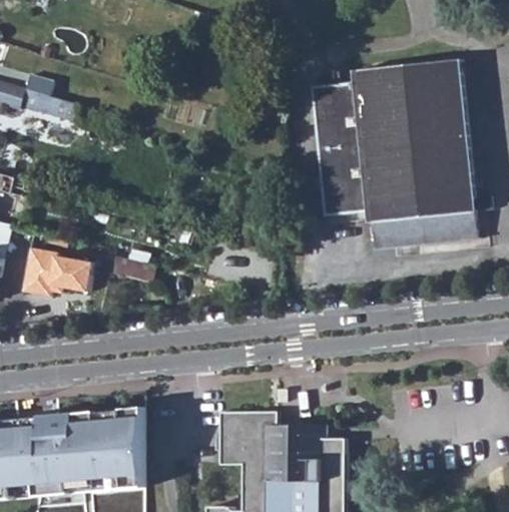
[(360,82),(314,86),(327,215),(373,210),(377,251),(479,240),(476,213),(490,212),(489,198),(476,199),(463,60),(359,71),(360,82)]
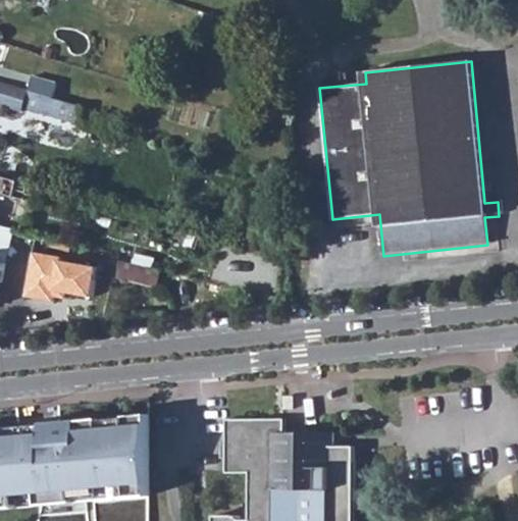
[(27,92),(0,83),(0,104),(21,111),(22,108),(27,92)]
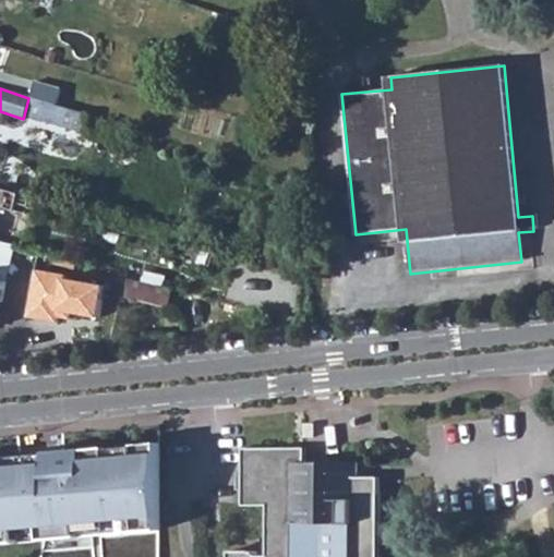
[(28,98),(24,116),(84,132),(88,114),(28,98)]
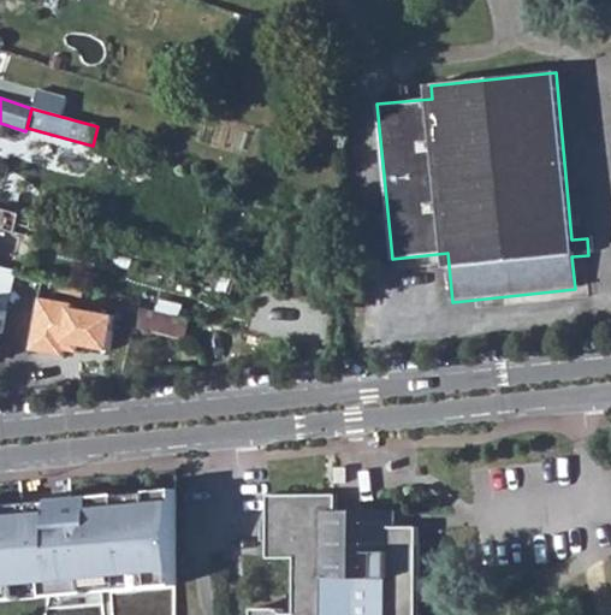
[(15,213),(0,208),(0,218),(12,222),(15,213)]
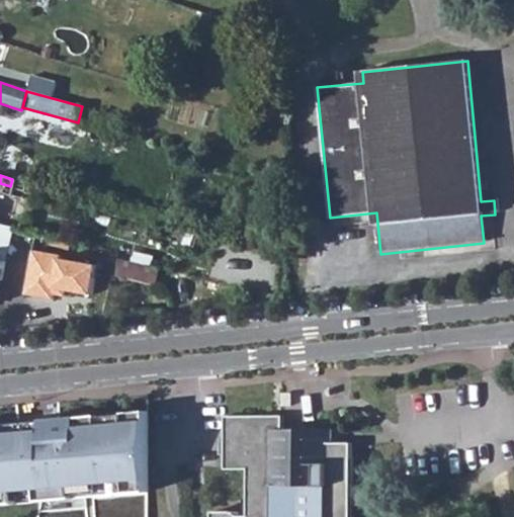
[(114,254),(111,270),(155,281),(158,265),(114,254)]
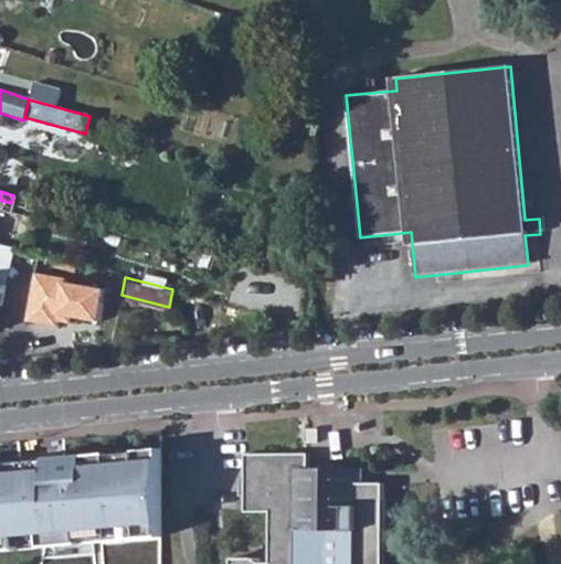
[(0,553),(160,539),(151,444),(0,457),(0,553)]
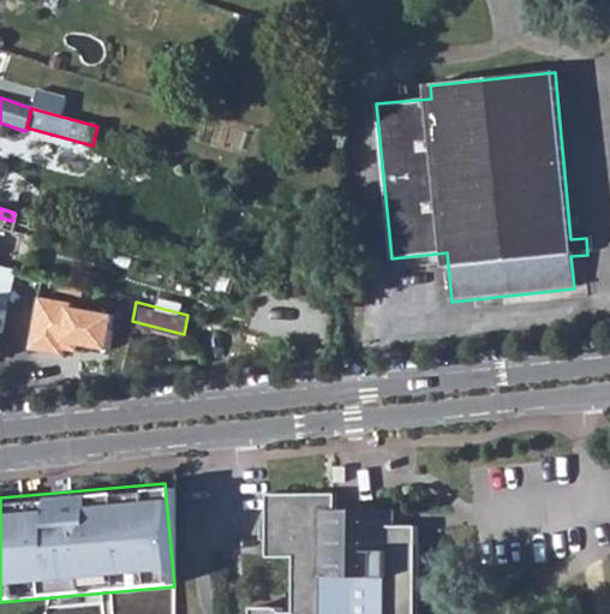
[(369,537),(329,537),(329,510),(329,493),(261,494),(261,552),(261,555),(286,555),(288,610),(276,612),(276,606),(245,606),(245,613),(413,613),(425,522),(389,525),(369,525),(369,537)]
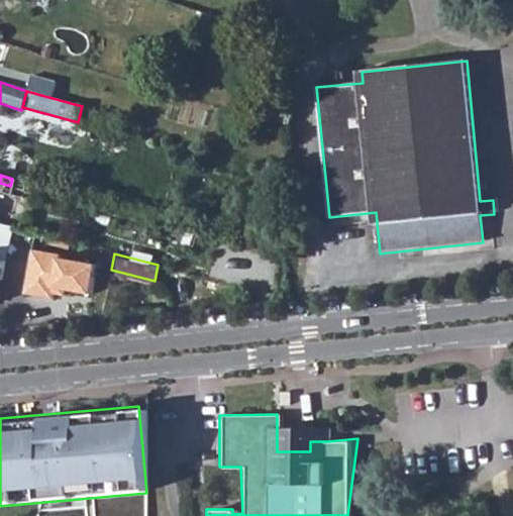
[(327,428),(277,428),(277,451),(310,451),(310,441),(327,441),(327,428)]
